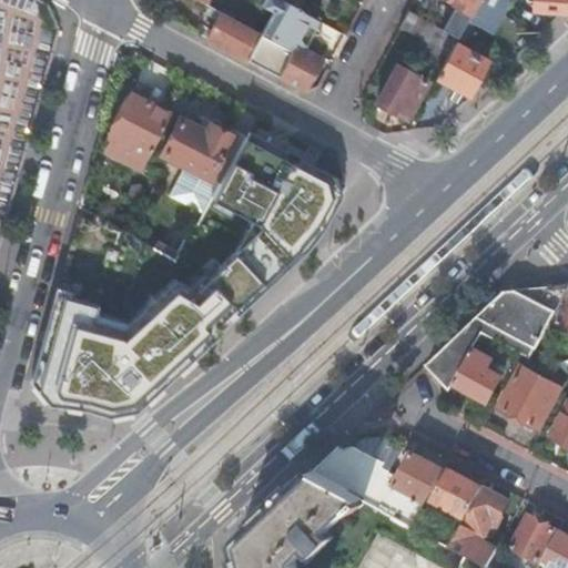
[(223,14),(230,0),(196,0),(214,10),(223,14)]
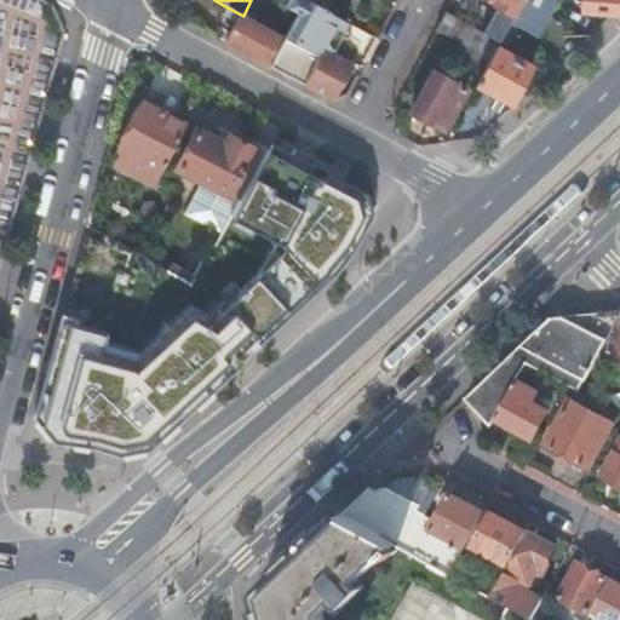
[(309,0),(290,0),(288,5),(299,11),(286,39),(320,57),(326,47),(331,51),(334,52),(334,51),(328,49),(331,41),(338,45),(349,23),(322,10),(323,7),(309,0)]
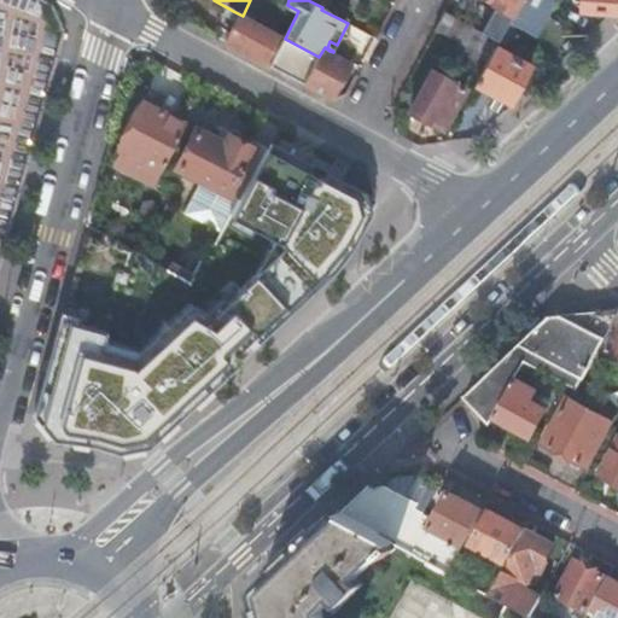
[(552,0),(496,0),(494,5),(496,6),(482,33),(494,40),(499,42),(502,35),(511,40),(518,27),(537,38),(549,13),(552,0)]
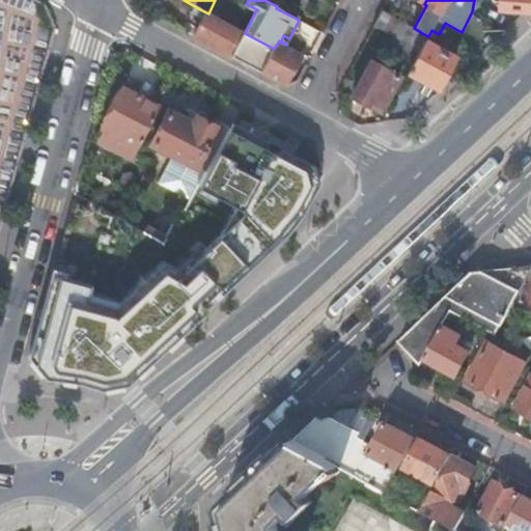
[(530,10),(530,0),(498,0),(497,8),(530,10)]
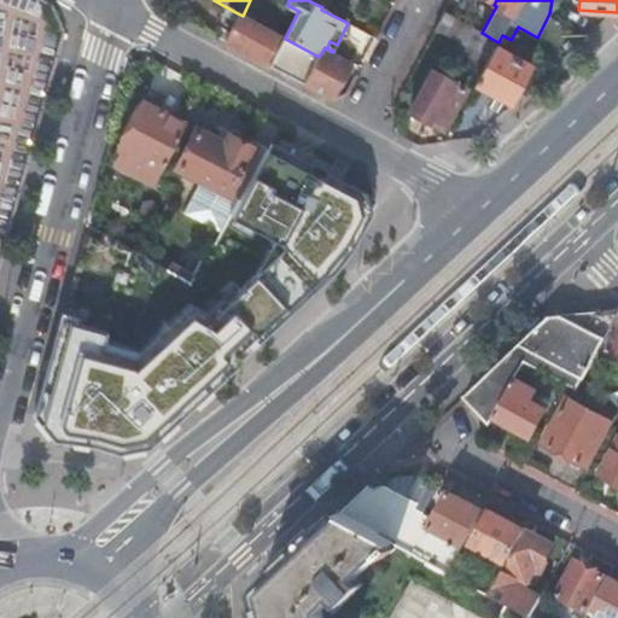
[(243,16),(233,11),(217,39),(303,86),(319,57),(285,39),(243,16)]
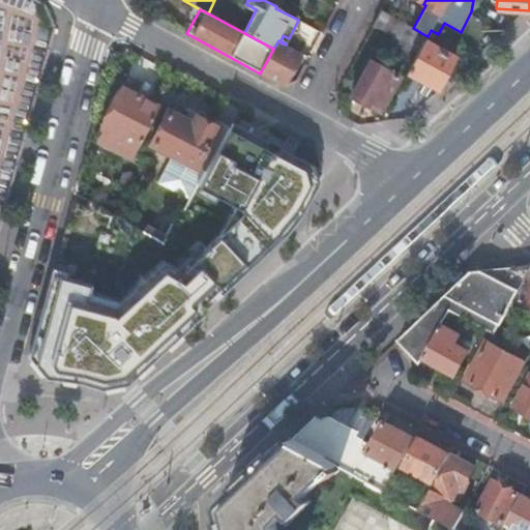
[(413,28),(381,10),(373,26),(391,36),(384,52),(407,64),(423,34),(413,28)]
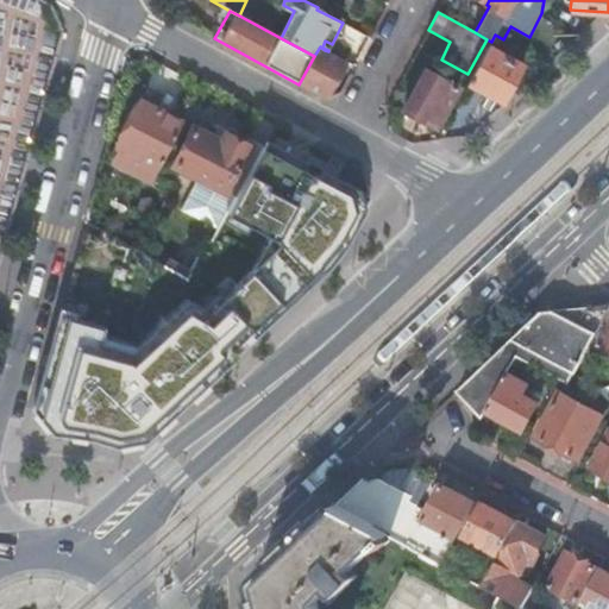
[(500,45),(503,39),(495,35),(491,42),(500,45)]
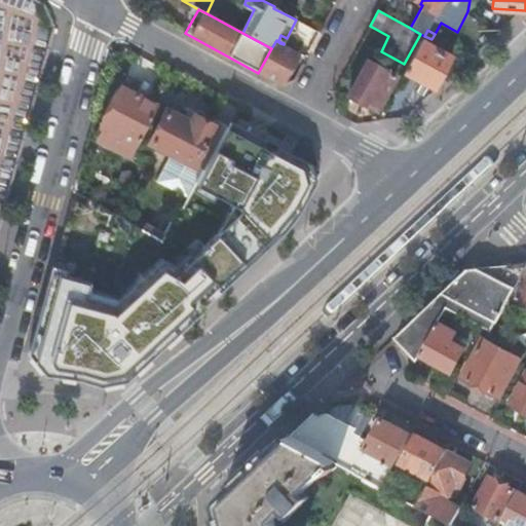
[(258,73),(280,85),(294,63),(291,61),(296,51),(284,44),(280,43),(276,40),(271,48),(258,73)]
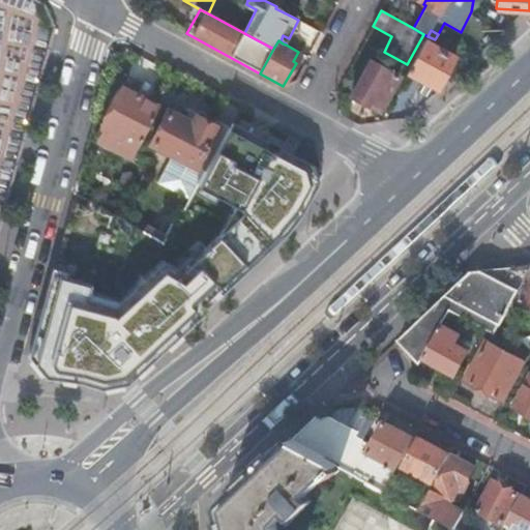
[(455,59),(423,41),(407,71),(439,89),(455,59)]
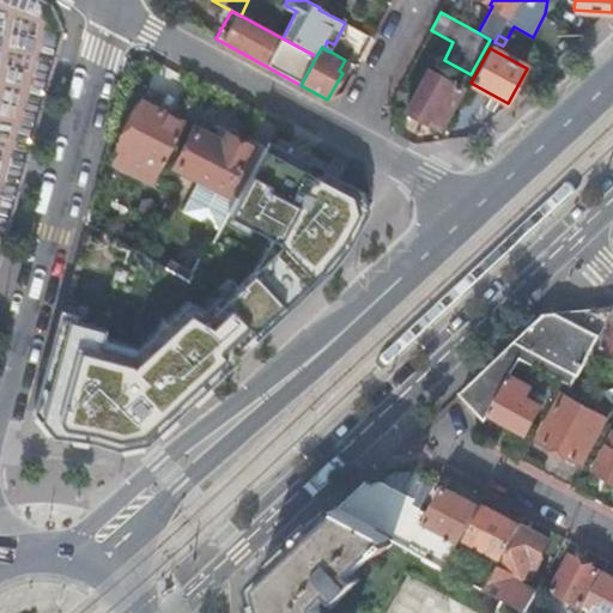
[(462,89),(429,71),(407,111),(439,129),(462,89)]
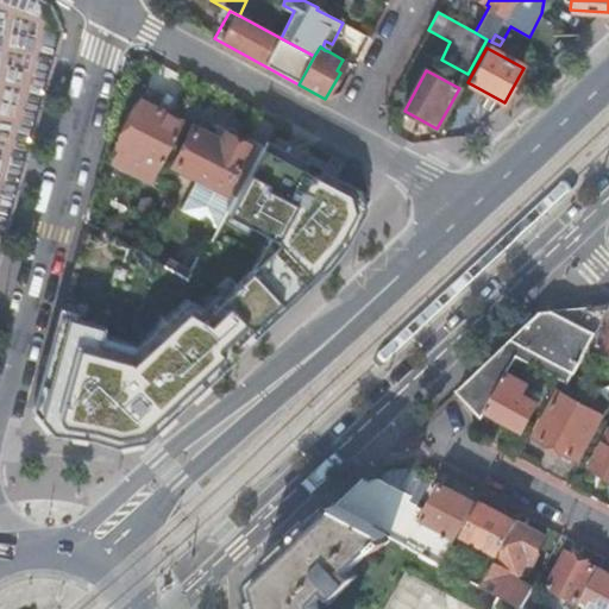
[(184,118),(137,96),(106,164),(154,186),(184,118)]
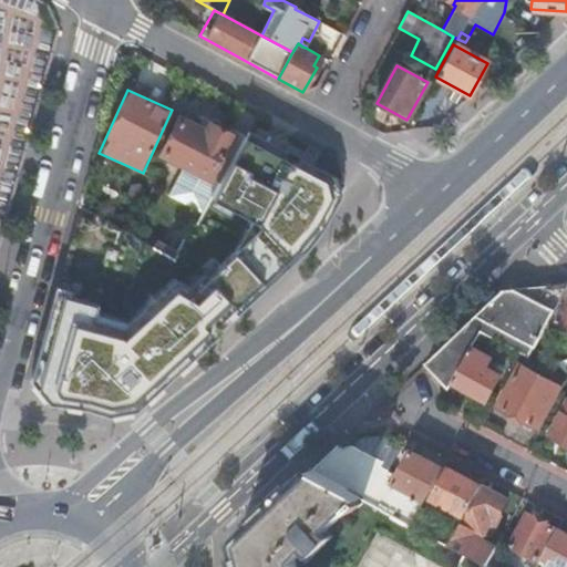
[(203,124),(176,113),(157,155),(213,181),(235,131),(206,117),(203,124)]
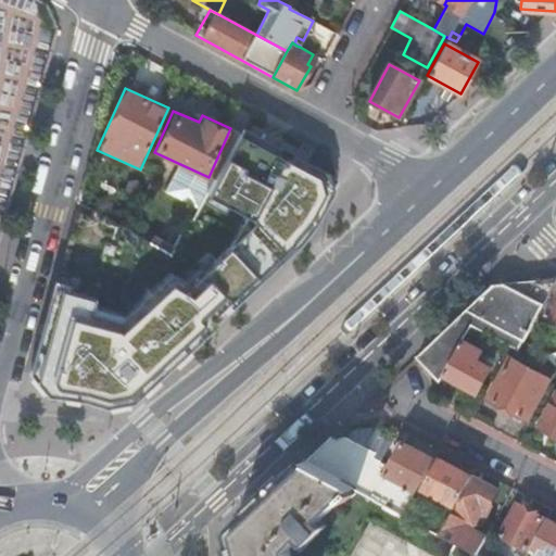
[(291,153),(240,131),(204,200),(243,214),(226,248),(191,276),(172,269),(121,312),(95,310),(96,294),(58,286),(36,378),(45,395),(102,408),(135,403),(299,243),(333,188),(329,169),(291,153)]
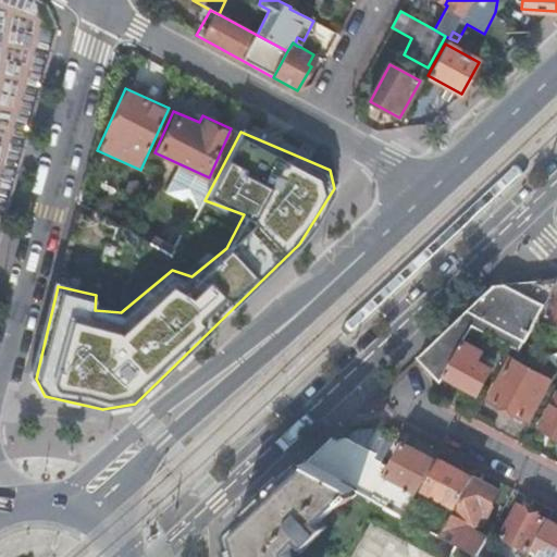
[(472,327),(511,348),(521,353),(541,314),(556,284),(556,281),(495,286),(459,320),(472,327)]
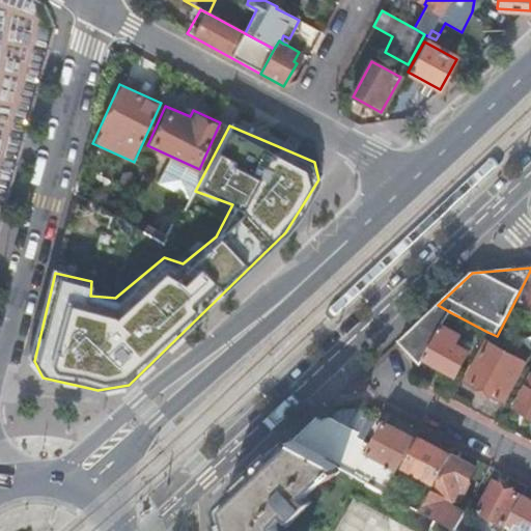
[(530,307),(530,271),(515,300),(530,307)]
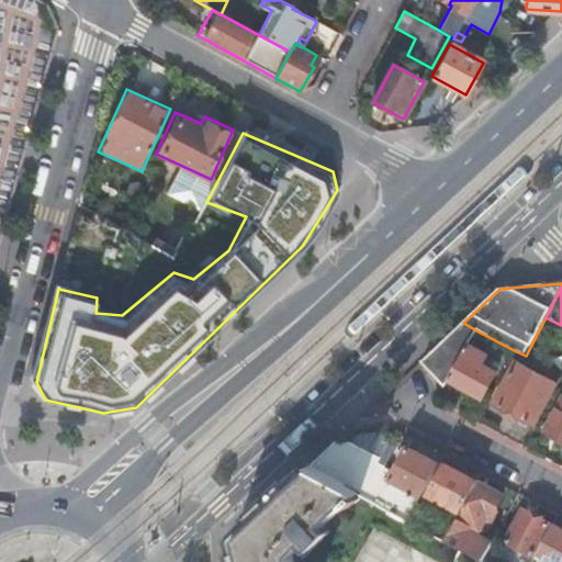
[(424,360),(445,389),(450,380),(468,346),(476,330),(463,323),(424,360)]
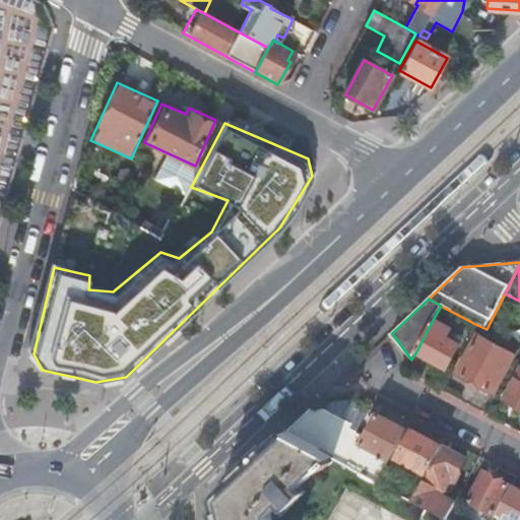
[(433,320),(416,351),(447,368),(459,345),(447,338),(451,330),(433,320)]
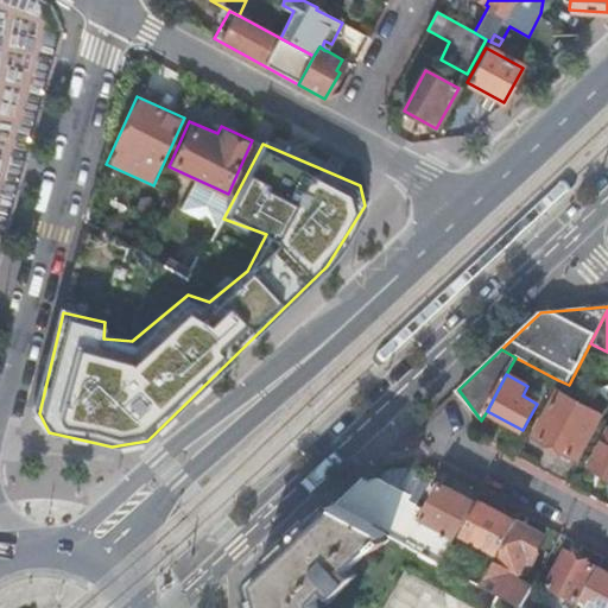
[(536,437),(577,460),(602,415),(559,392),(536,437)]
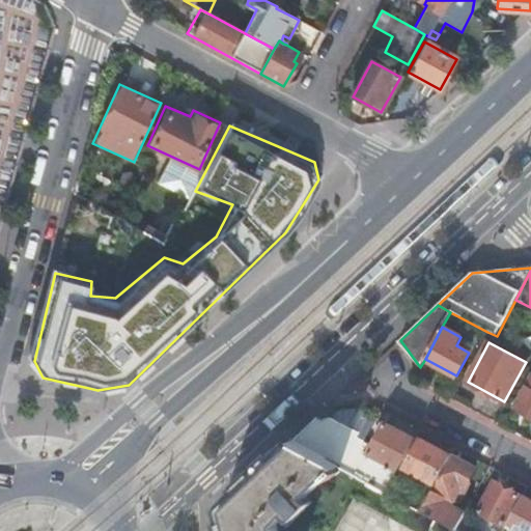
[(530,380),(515,409),(530,416),(530,380)]
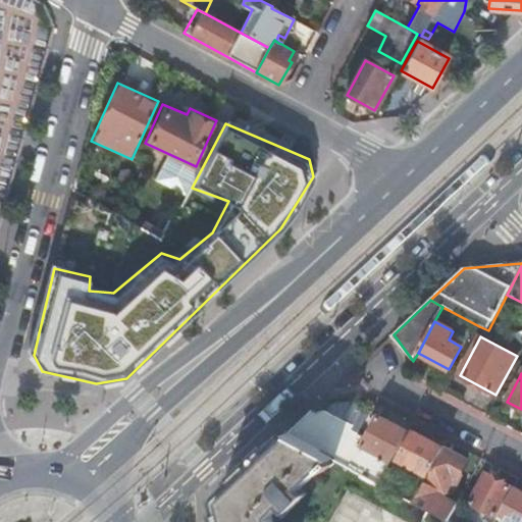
[(317,414),(358,436),(371,411),(356,403),(330,407),(322,402),(320,409),(317,414)]
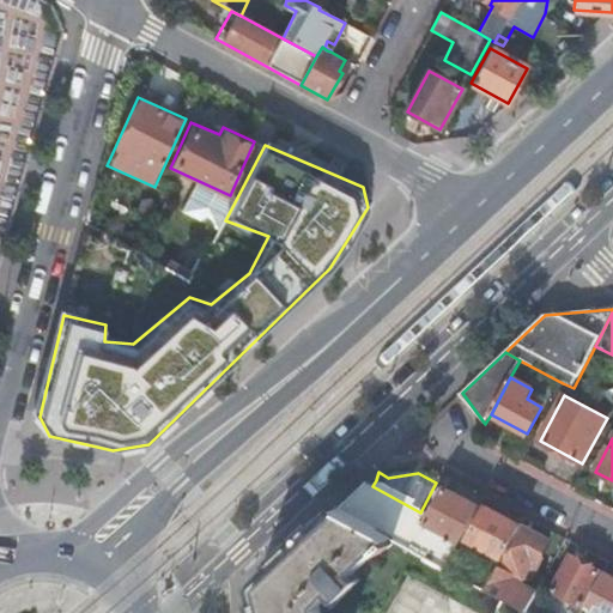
[(335,510),(356,521),(369,495),(372,486),(370,485),(365,483),(335,510)]
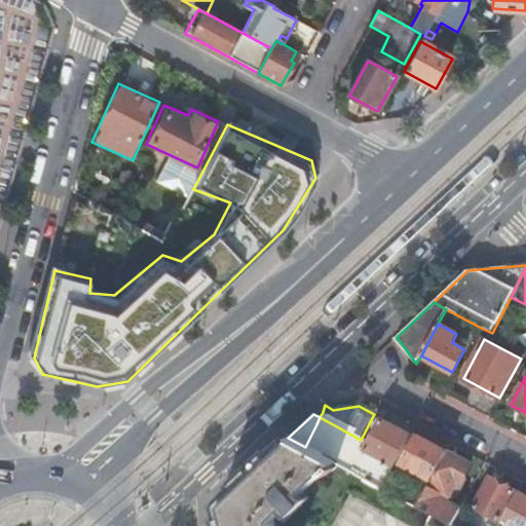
[(350,471),(366,442),(361,440),(320,417),(316,424),(305,447),(335,462),(349,470),(350,471)]
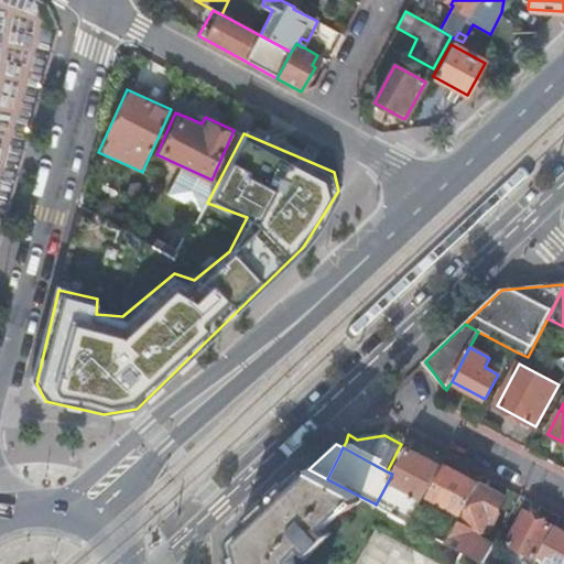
[(423,499),(441,466),(410,449),(392,483),(423,499)]
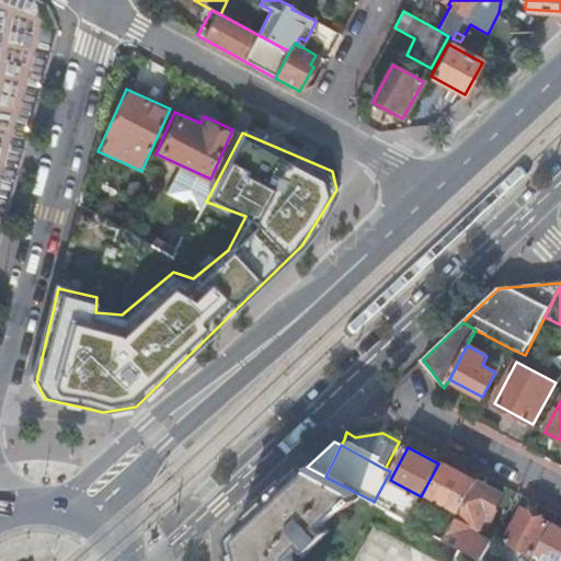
[(461,513),(478,483),(458,472),(458,470),(445,464),(427,494),(461,513)]
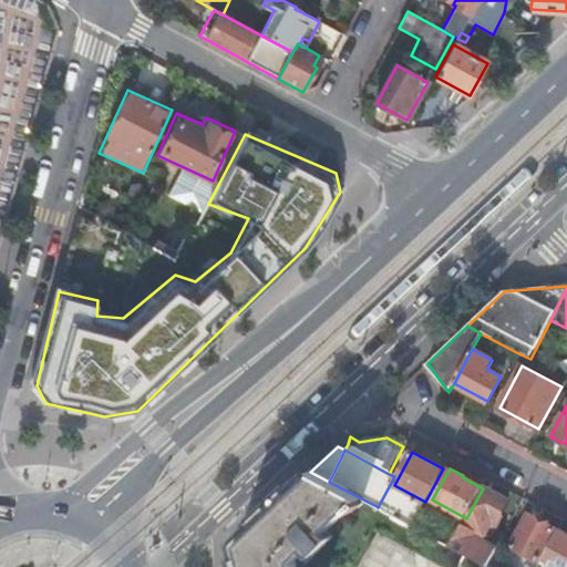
[(359,501),(361,498),(329,482),(310,472),(235,542),(239,566),(296,566),(295,560),(307,549),(312,555),(331,538),(326,531),(349,508),(353,513),(362,504),(359,501)]
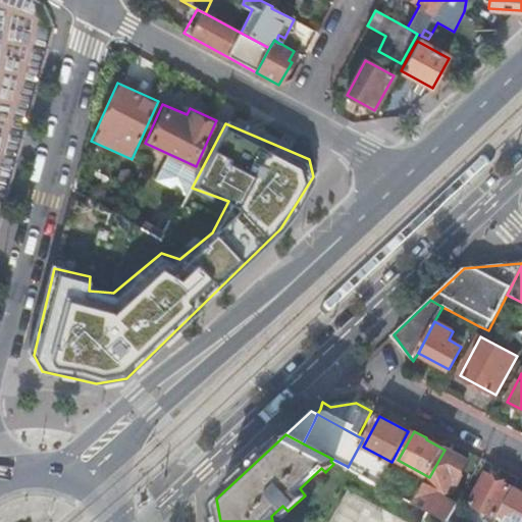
[(462,459),(445,450),(429,477),(426,483),(415,503),(449,521),(456,508),(459,502),(450,497),(455,485),(451,483),(456,475),(459,477),(464,467),(462,459)]
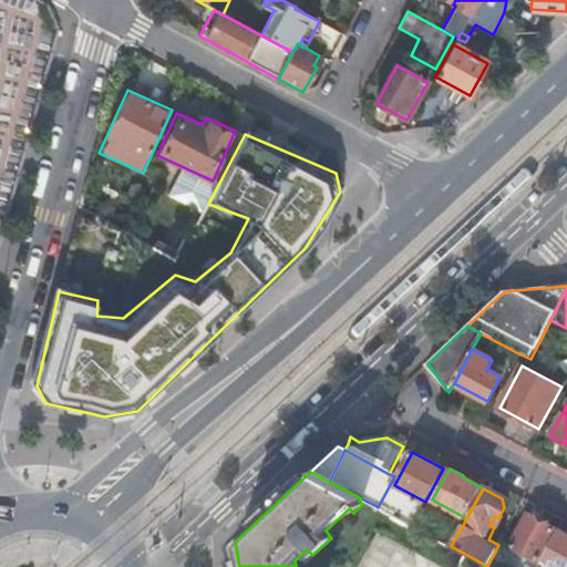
[(511,546),(537,560),(555,529),(528,514),(511,546)]
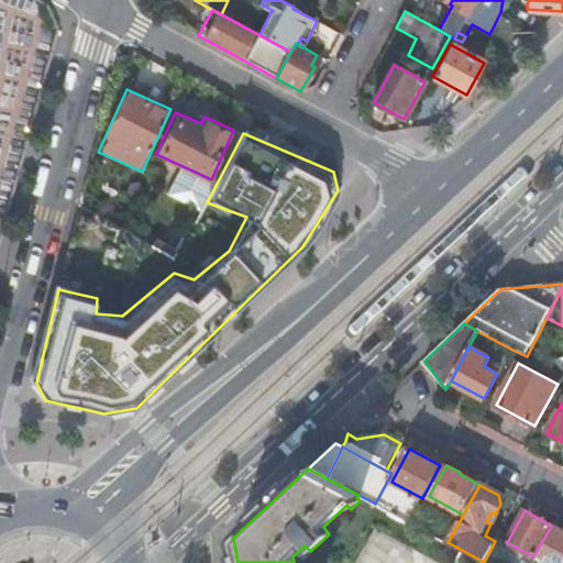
[(429,521),(415,512),(409,522),(424,530),(429,521)]
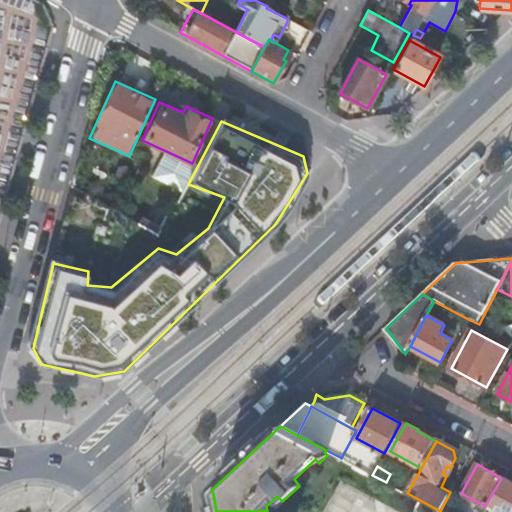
[(511,511),(511,483),(503,478),(489,504),(497,509),(495,511),(511,511)]
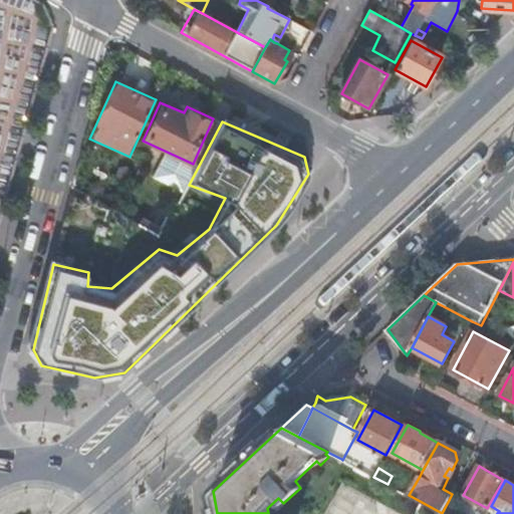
[(472,513),(449,500),(442,513),(443,513),(472,513)]
